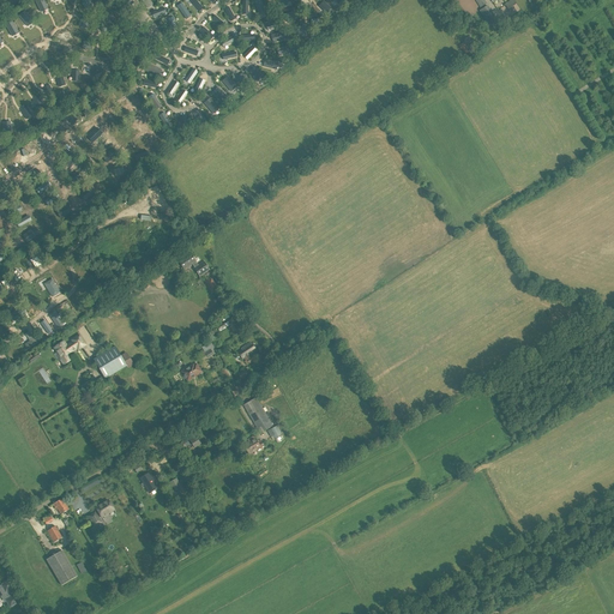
[(43,0),(35,0),(41,12),(43,11),(44,11),(46,11),(46,10),(48,8),(43,0)]
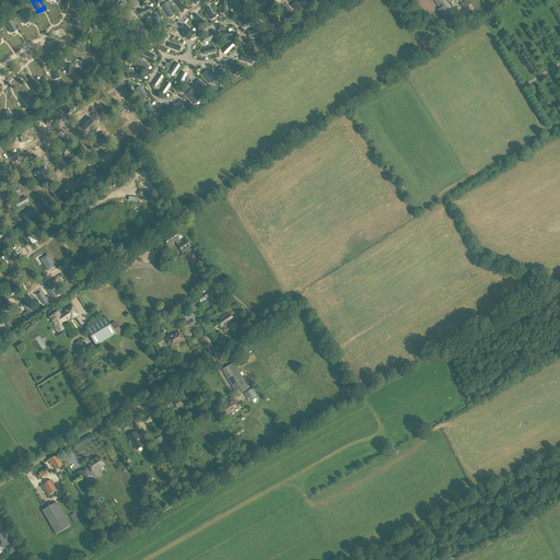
[(178,0),(175,0),(174,1),(182,11),(185,8),(178,0)]
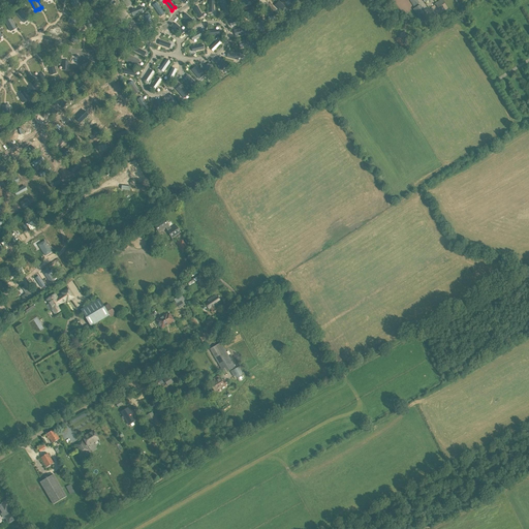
[(223,0),(220,0),(219,1),(224,9),(223,10),(225,12),(227,11),(229,10),(223,0)]
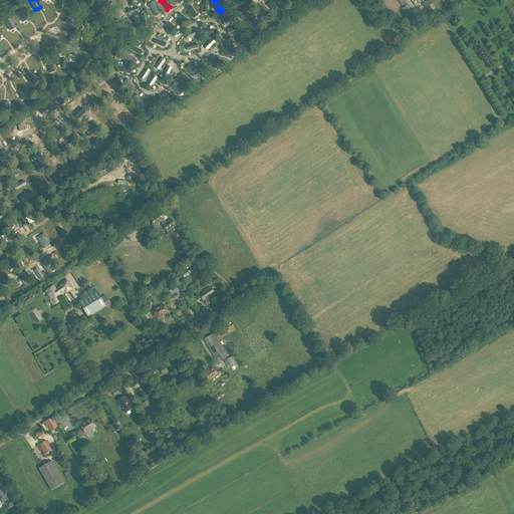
[(271,1),(267,5),(273,11),(277,7),(271,1)]
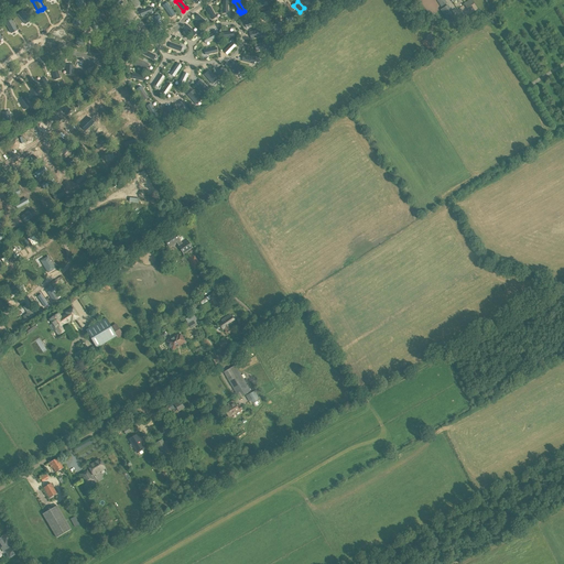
[(165,3),(162,6),(164,9),(171,18),(175,15),(167,3),(165,4),(165,3)]
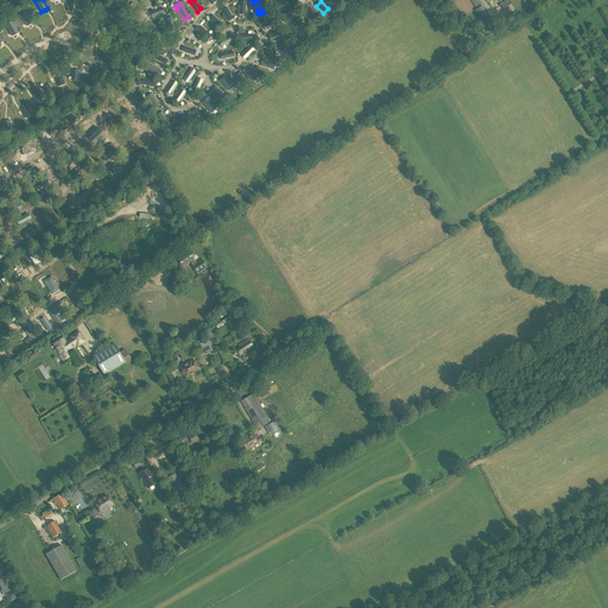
[(482,6),(475,11),(486,29),(494,24),(482,6)]
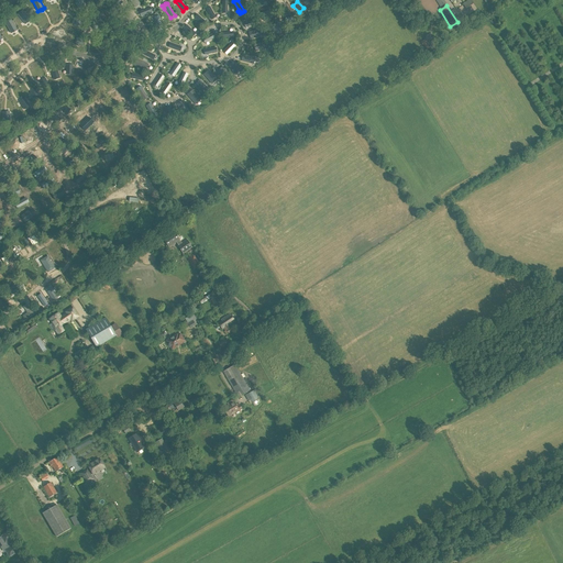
[(210,7),(206,9),(211,20),(216,17),(210,7)]
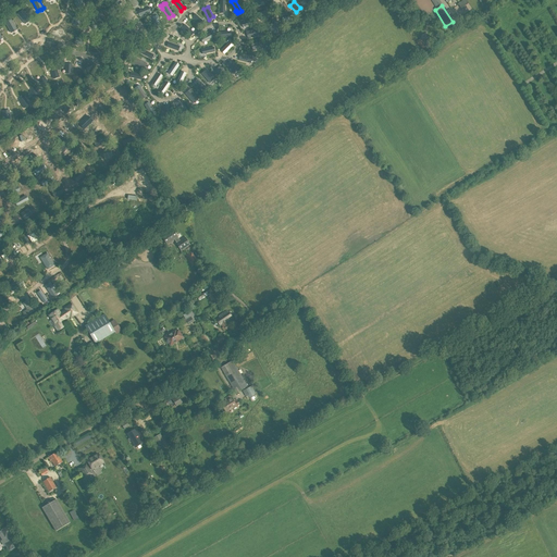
[(148,8),(137,12),(139,16),(150,12),(148,8)]
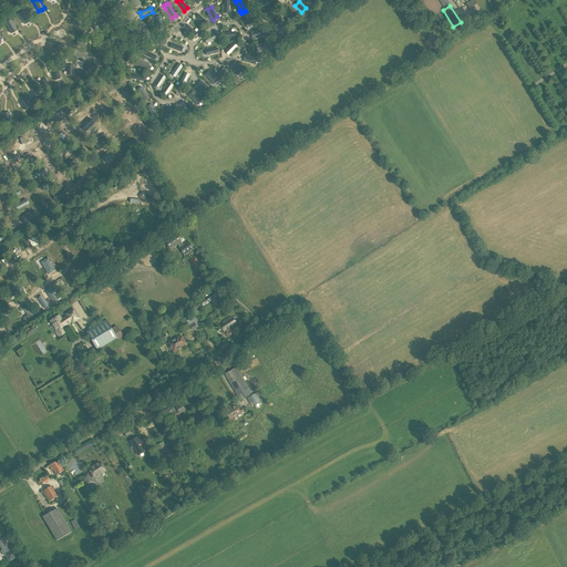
[(23,11),(18,16),(26,24),(28,23),(29,22),(31,20),(23,11)]
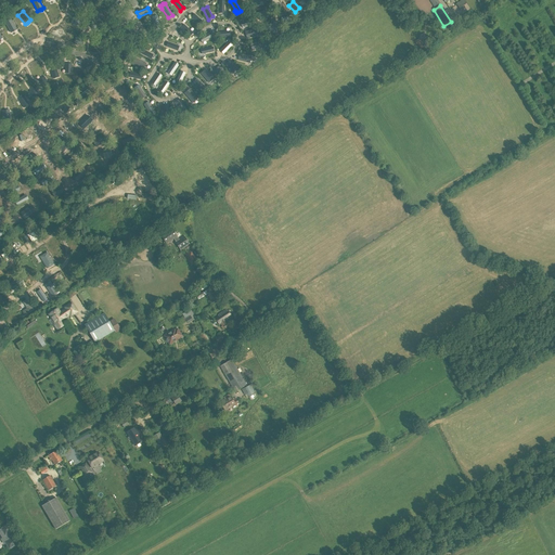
[(194,14),(191,17),(199,25),(203,22),(194,14)]
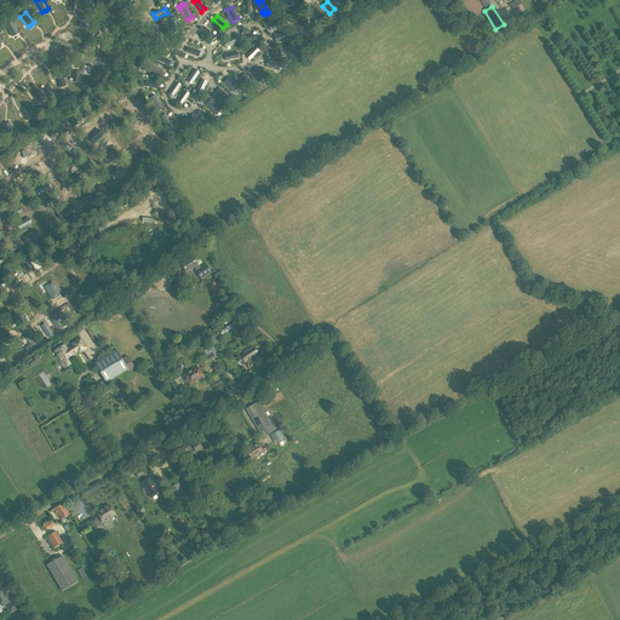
[(12,22),(6,26),(12,36),(15,35),(16,35),(17,35),(16,34),(19,33),(12,22)]
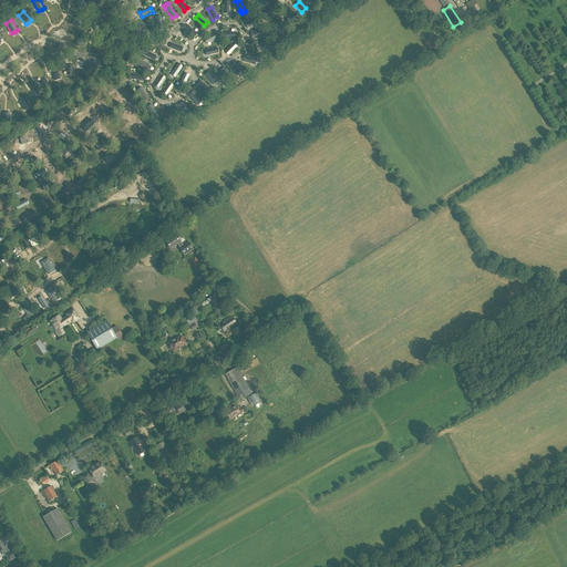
[(188,26),(185,29),(194,37),(197,33),(188,26)]
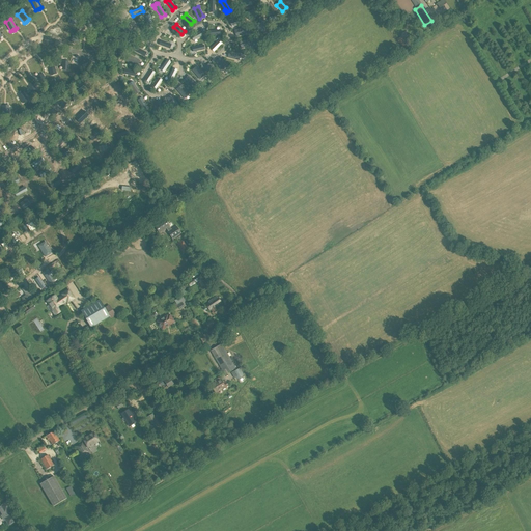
[(245,27),(234,31),(236,36),(247,33),(247,30),(247,29),(246,29),(245,27)]
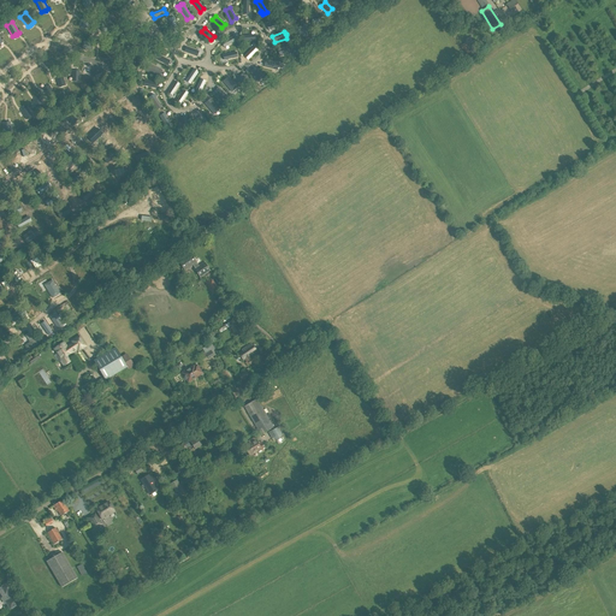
[(234,36),(221,42),(224,47),(236,41),(234,36)]
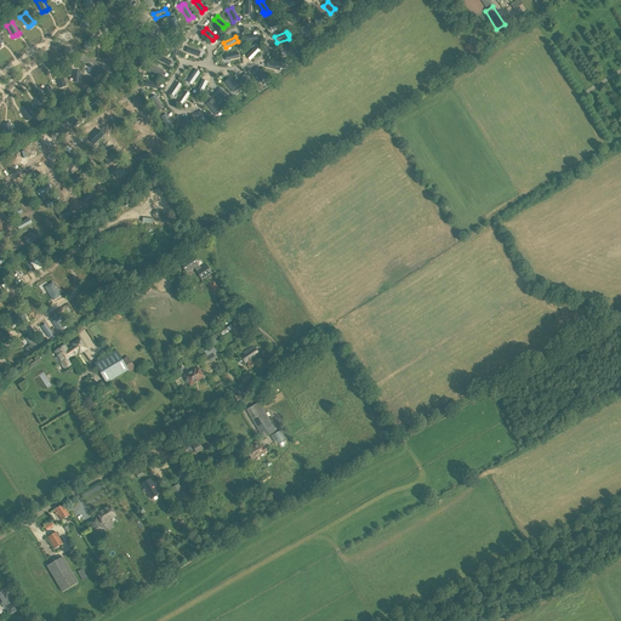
[(294,45),(280,50),(283,57),(296,52),(294,45)]
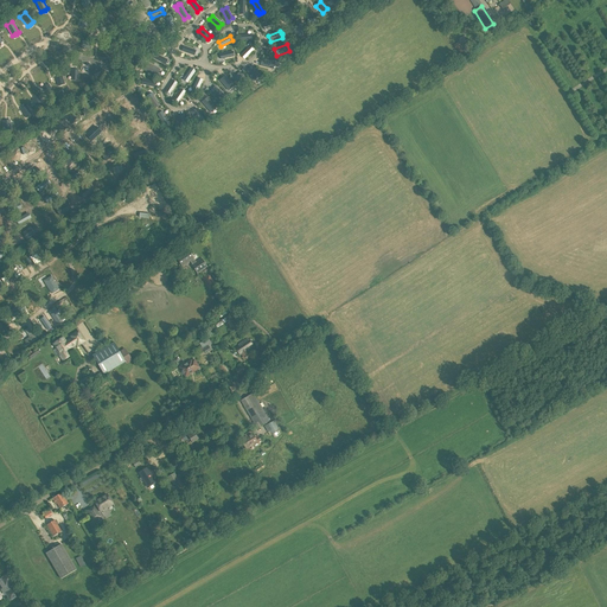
[(250,46),(241,56),(244,59),(254,50),(250,46)]
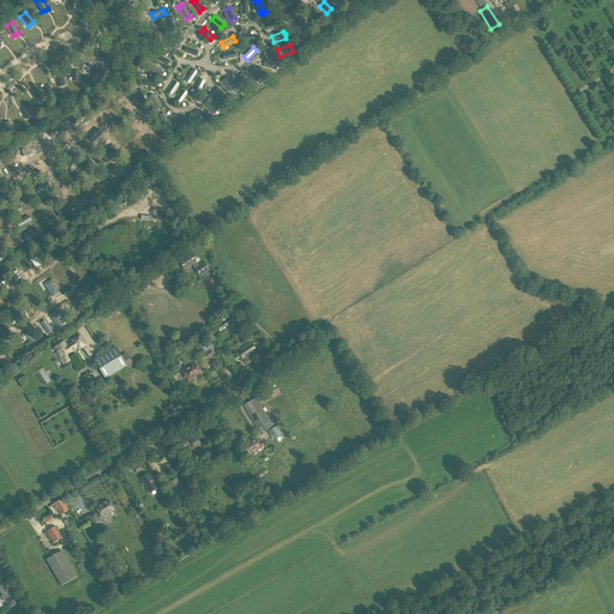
[(158,54),(156,59),(168,65),(170,60),(158,54)]
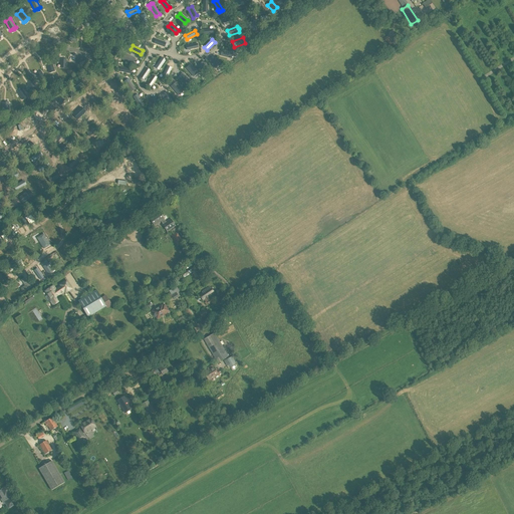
[(222,50),(220,56),(232,58),(233,52),(222,50)]
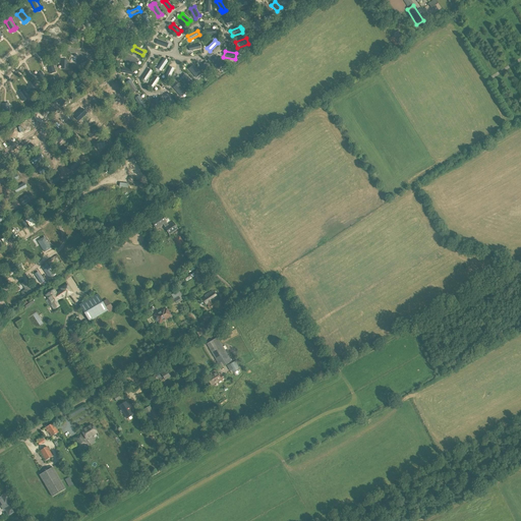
[(127,55),(125,60),(135,65),(138,60),(127,55)]
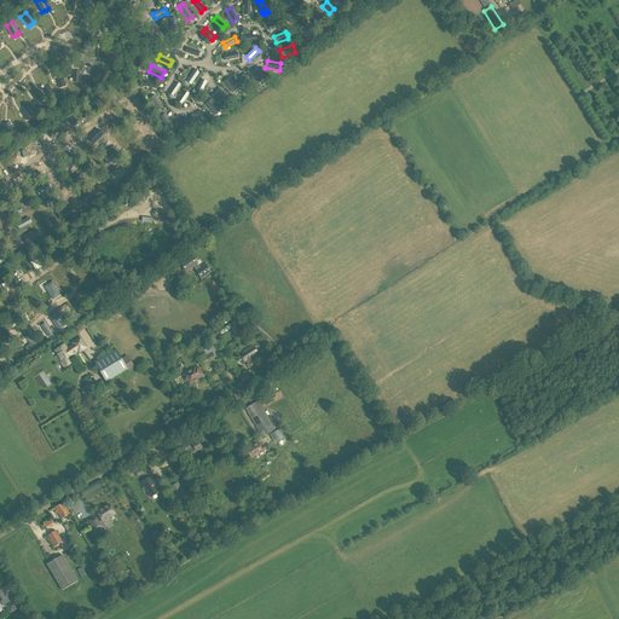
[(258,68),(252,71),(259,84),(261,81),(261,82),(262,81),(265,79),(258,68)]
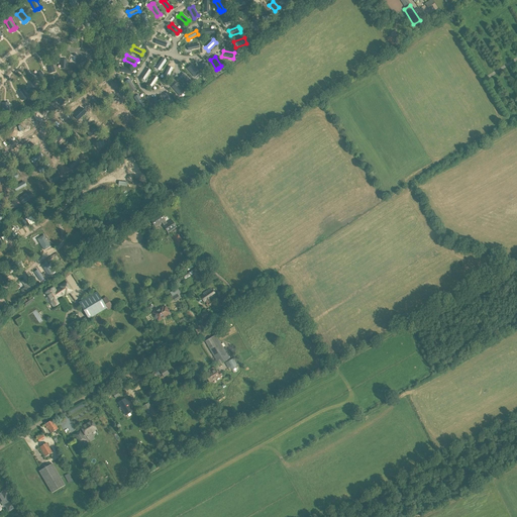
[(158,66),(156,68),(158,70),(159,70),(160,71),(167,61),(164,58),(158,66)]
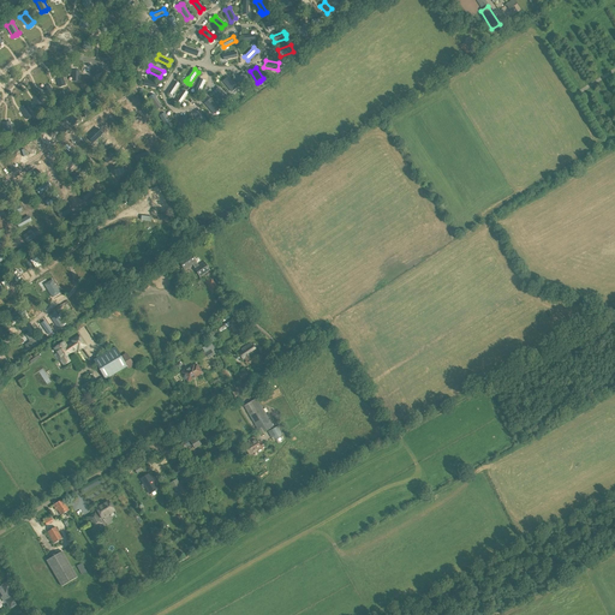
[(243,73),(237,78),(245,89),(251,84),(243,73)]
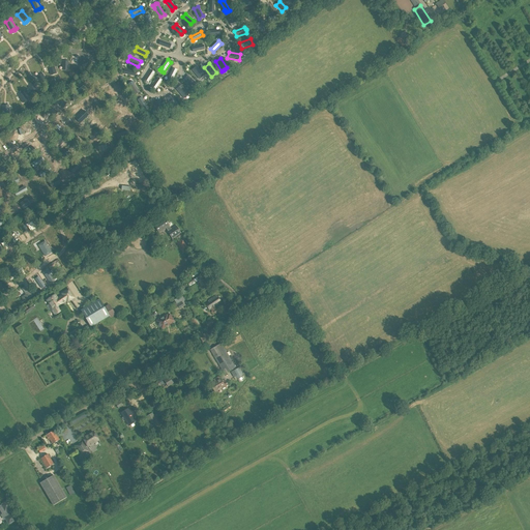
[(54,65),(48,67),(51,76),(57,74),(54,65)]
